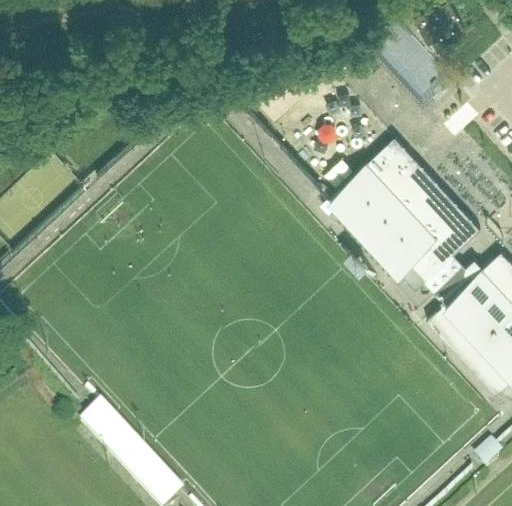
[(427,47),(462,28),(448,2),(413,21),(427,47)]
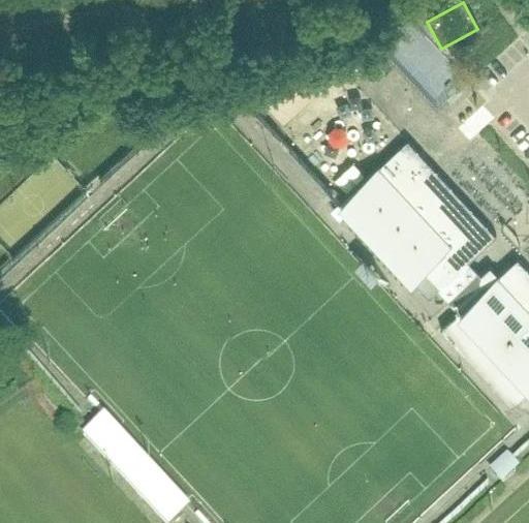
[(414,40),(387,67),(434,114),(460,87),(414,40)]
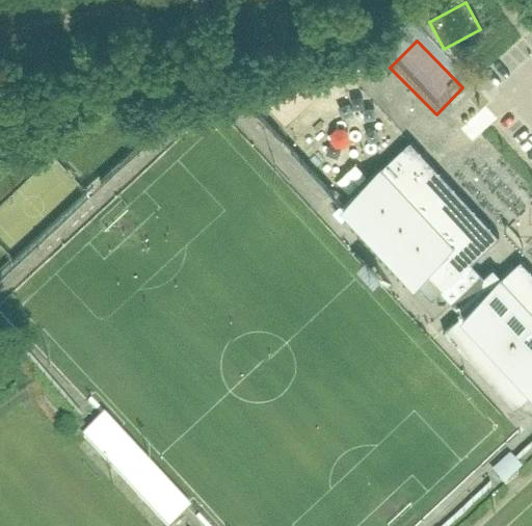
[(430,304),(499,240),(409,145),(342,208),(430,304)]
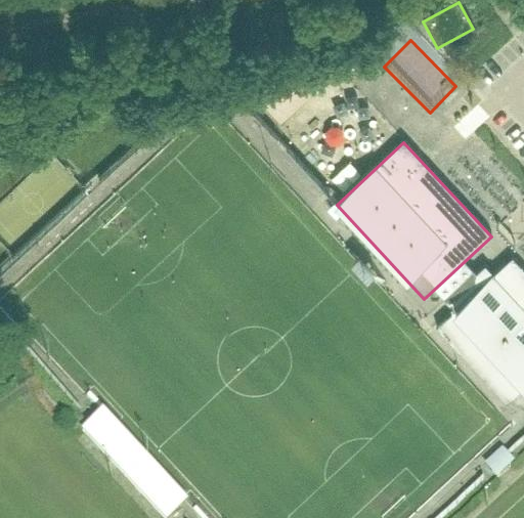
[(507,406),(523,390),(523,272),(512,260),(493,276),(485,267),(446,304),(454,313),(436,331),(507,406)]
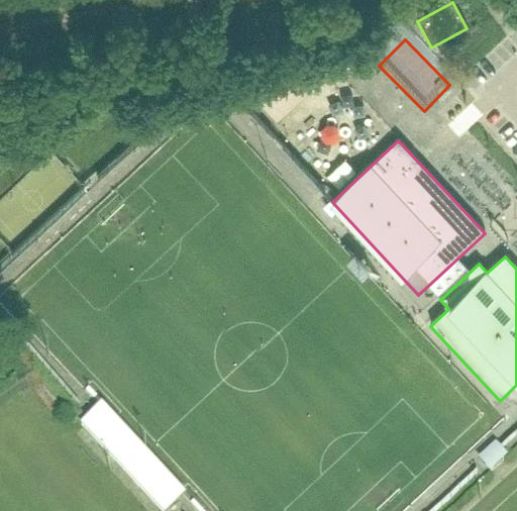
[(490,485),(507,468),(496,455),(478,472),(490,485)]
